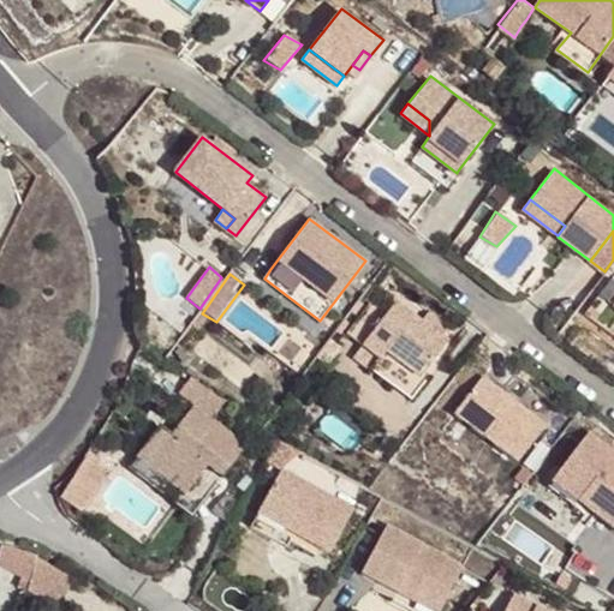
[(422,319),(397,299),(364,342),(381,357),(386,353),(419,377),(431,363),(449,339),(442,334),(422,319)]
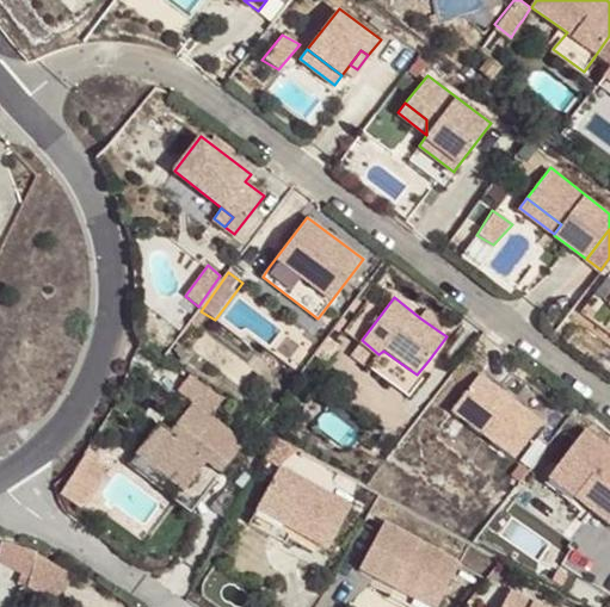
[(445,321),(427,308),(419,317),(439,332),(445,321)]
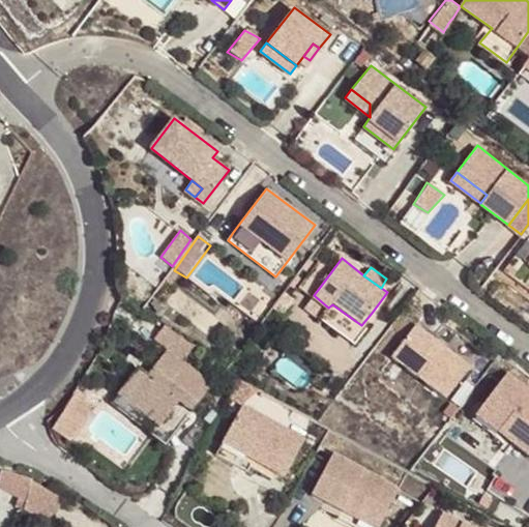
[(328,308),(314,295),(304,308),(319,319),(328,308)]
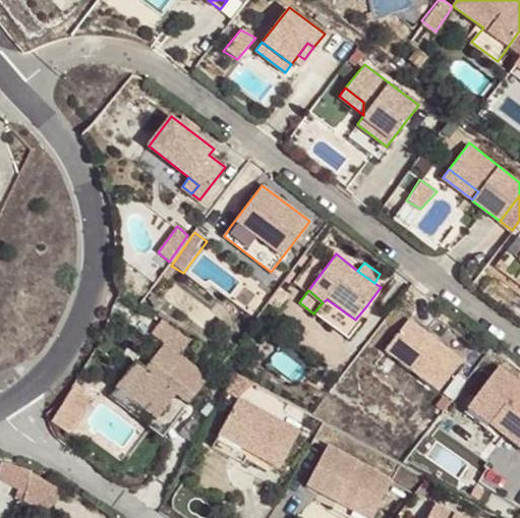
[(463,359),(408,319),(385,349),(440,389),(463,359)]
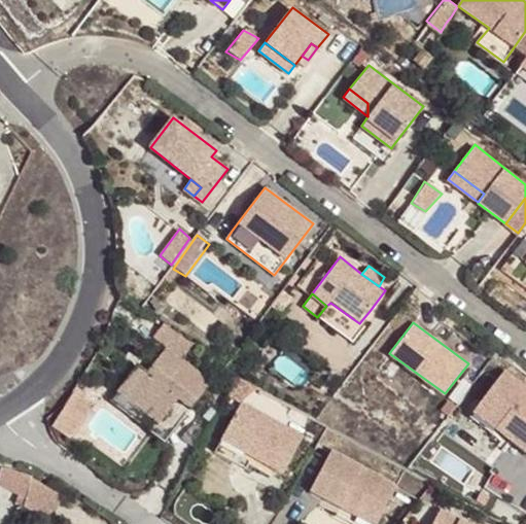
[(152,338),(163,346),(167,346),(182,357),(191,344),(162,323),(152,338)]
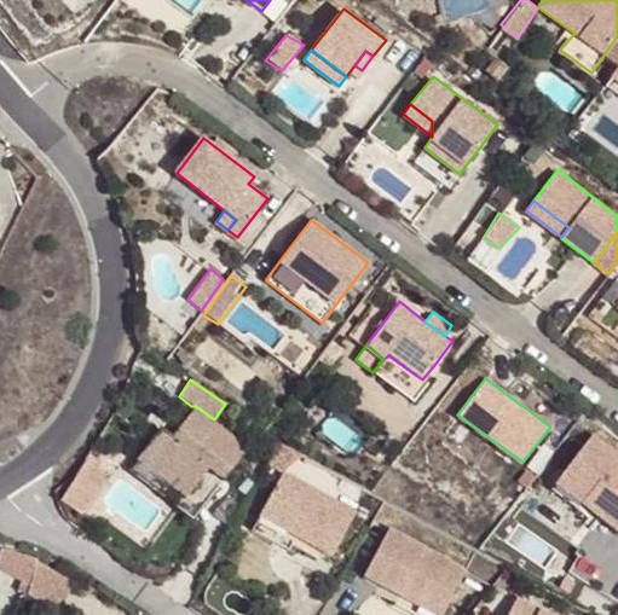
[(172,437),(161,428),(138,458),(186,495),(200,480),(213,491),(249,446),(214,419),(196,406),(172,437)]
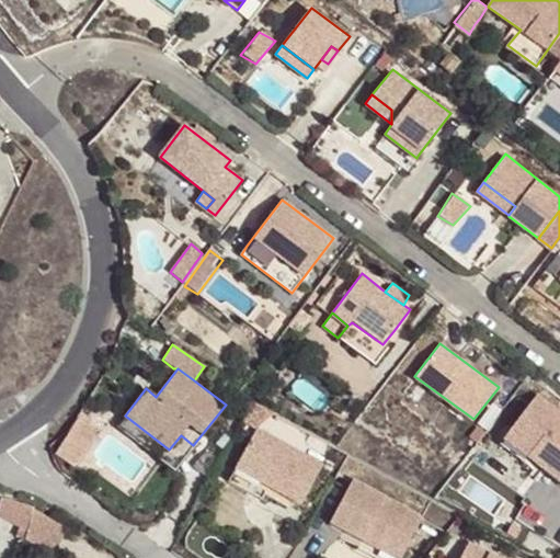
[(559,422),(558,421),(559,419),(559,411),(536,394),(510,430),(534,448),(527,456),(559,480),(559,422)]
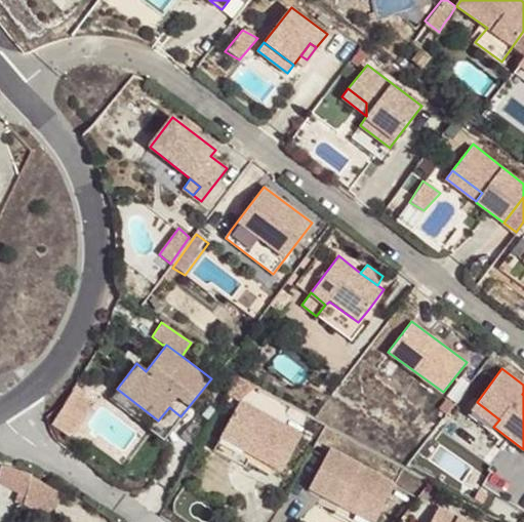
[(255,385),(236,373),(226,394),(239,401),(240,399),(243,400),(255,385)]
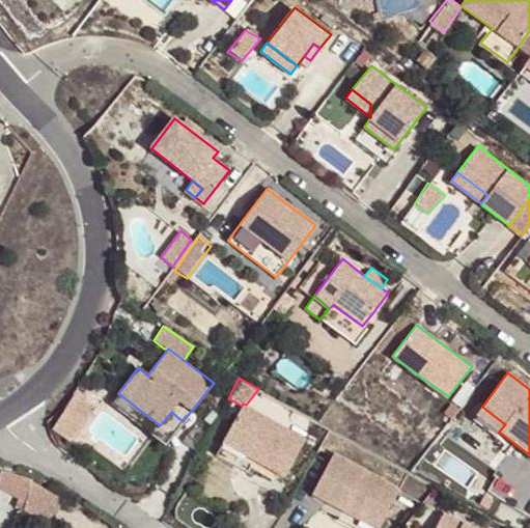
[(118,393),(112,401),(165,443),(183,421),(171,412),(160,425),(118,393)]
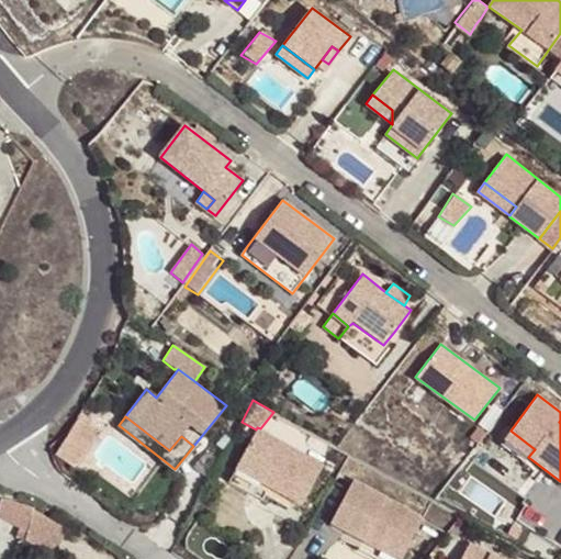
[(98,428),(79,417),(55,455),(74,466),(98,428)]
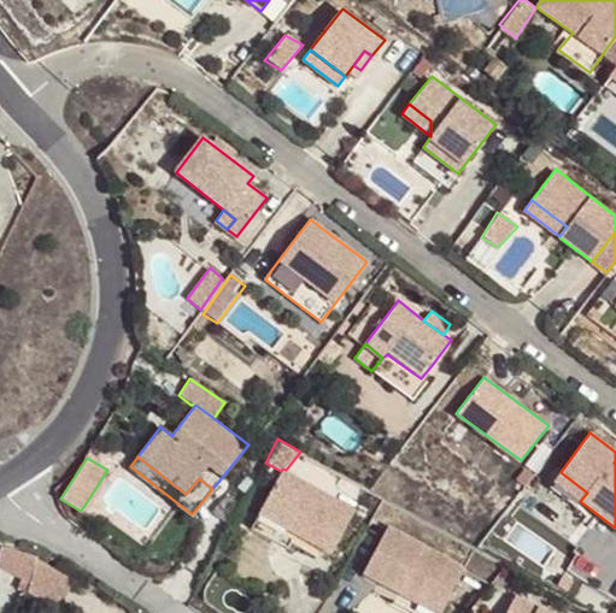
[(286,470),(282,469),(281,471),(258,513),(294,532),(332,553),(356,508),(286,470)]
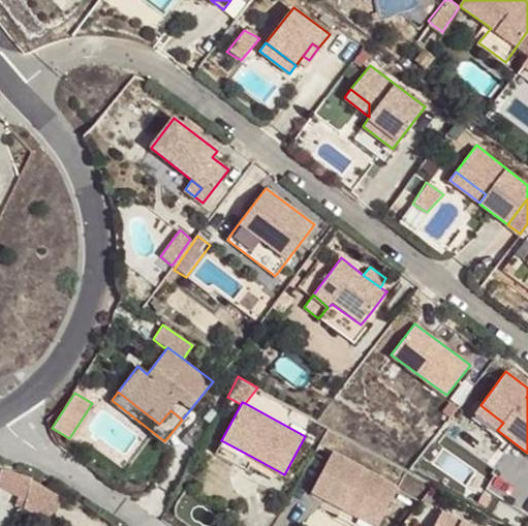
[(503,423),(480,405),(471,418),(494,435),(497,430),(503,423)]
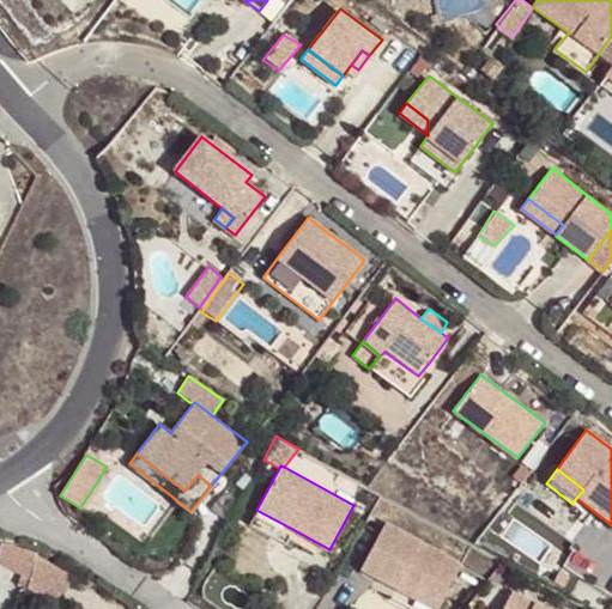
[(292,529),(256,510),(250,523),(286,542),(292,529)]
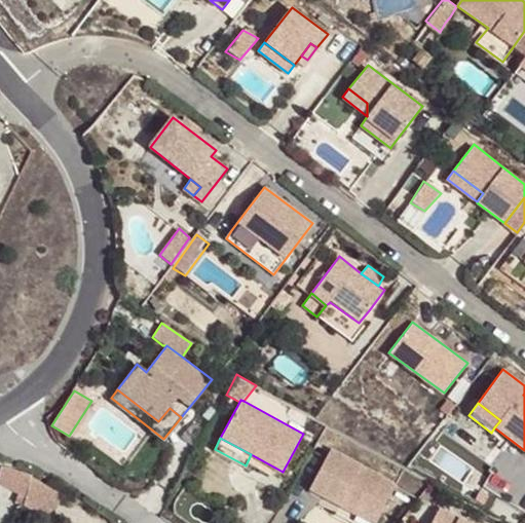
[(397,483),(331,448),(309,488),(320,494),(340,506),(344,498),(378,517),(397,483)]
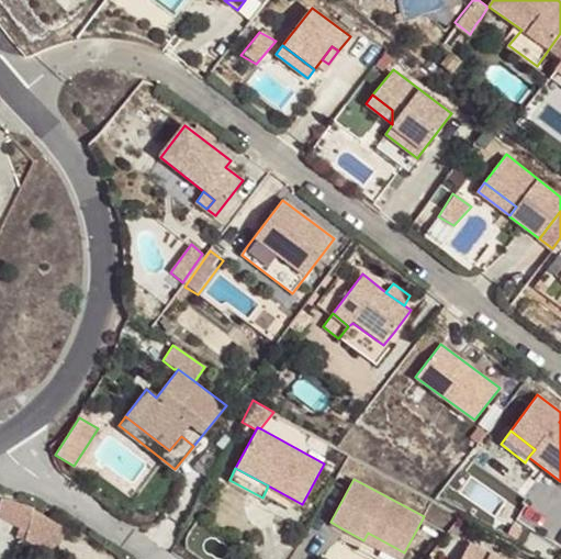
[(35,507),(25,540),(52,554),(66,526),(35,507)]
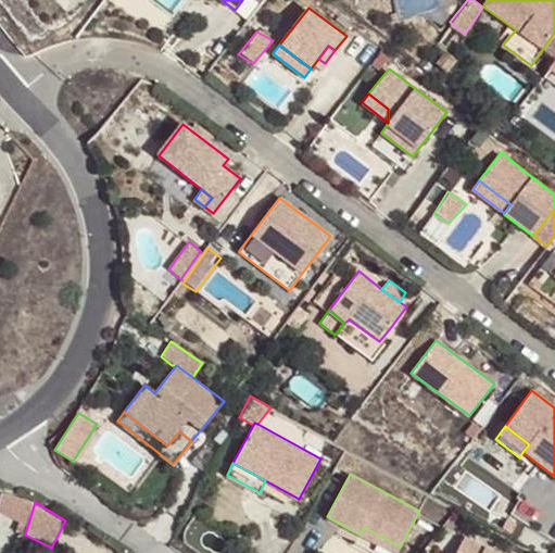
[(395,552),(400,547),(364,527),(360,535),(356,541),(377,552),(395,552)]
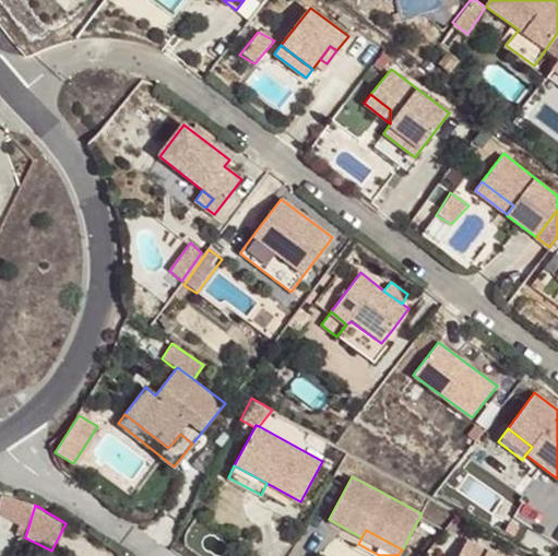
[(499,555),(467,537),(456,555),(499,555)]
